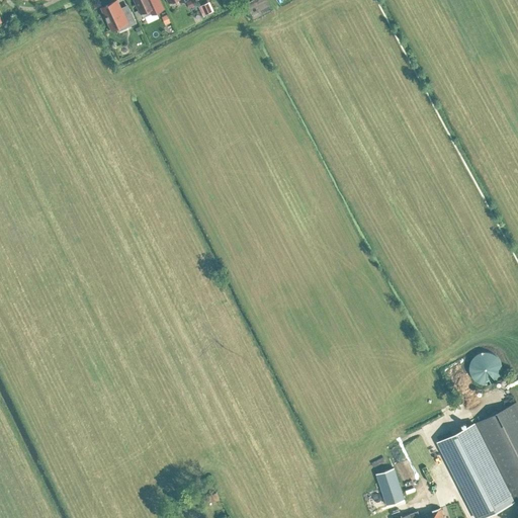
[(115,0),(102,6),(112,28),(123,22),(125,27),(137,22),(130,7),(122,11),(116,0),(115,0)]
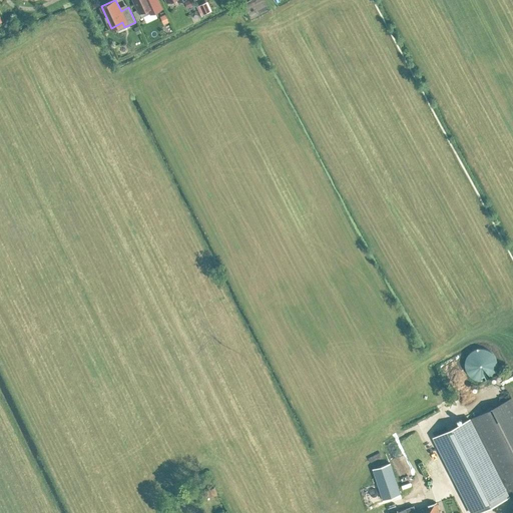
[(133,0),(142,17),(161,8),(156,0),(133,0)]
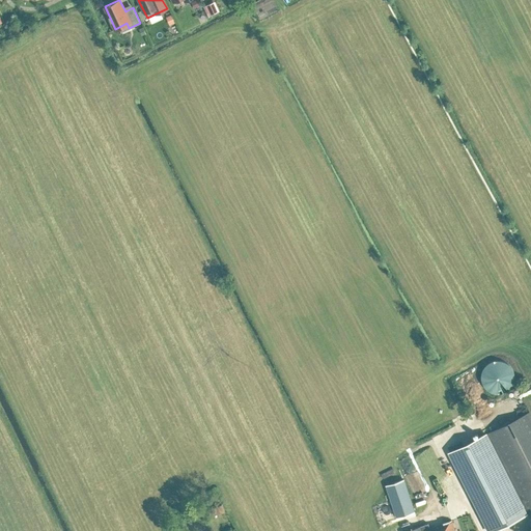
[(219,10),(215,1),(205,5),(210,15),(219,10)]
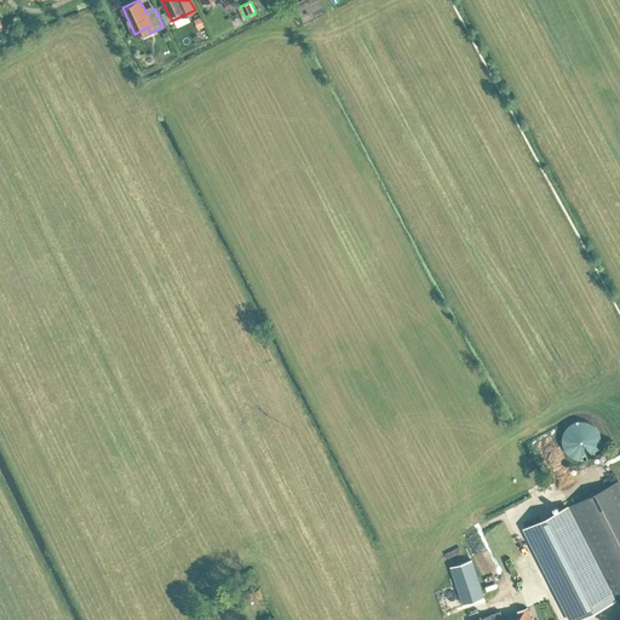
[(205,26),(200,16),(194,19),(197,28),(205,26)]
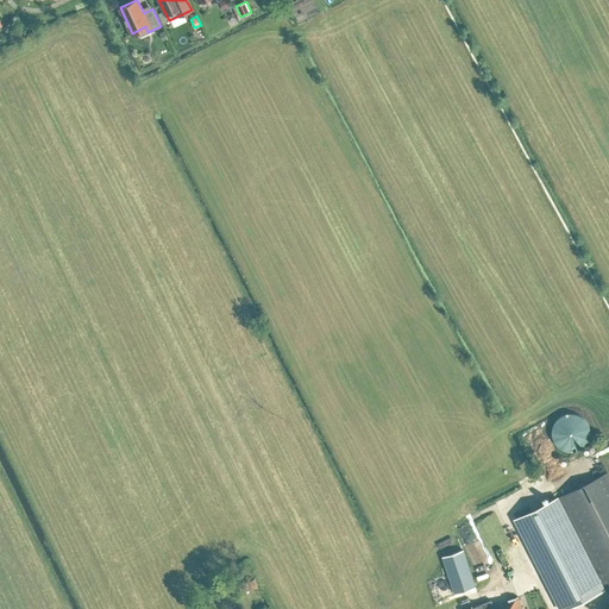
[(590,412),(556,414),(558,447),(592,445),(590,412)]
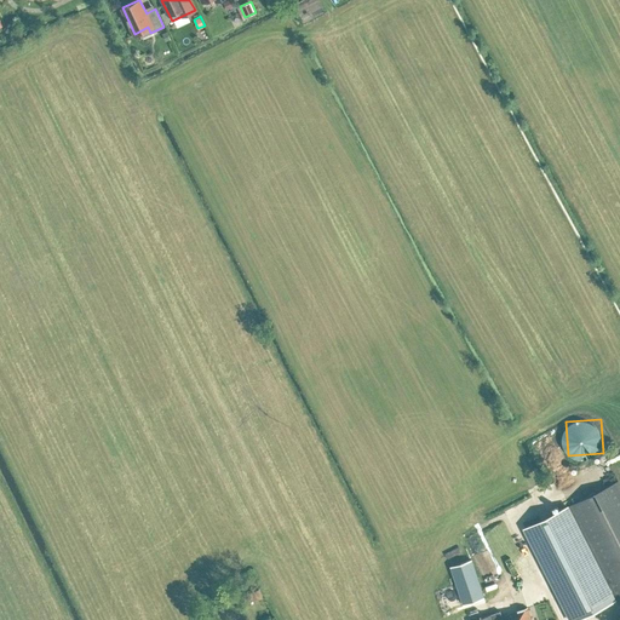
[(616,598),(619,596),(619,484),(618,480),(569,505),(616,598)]
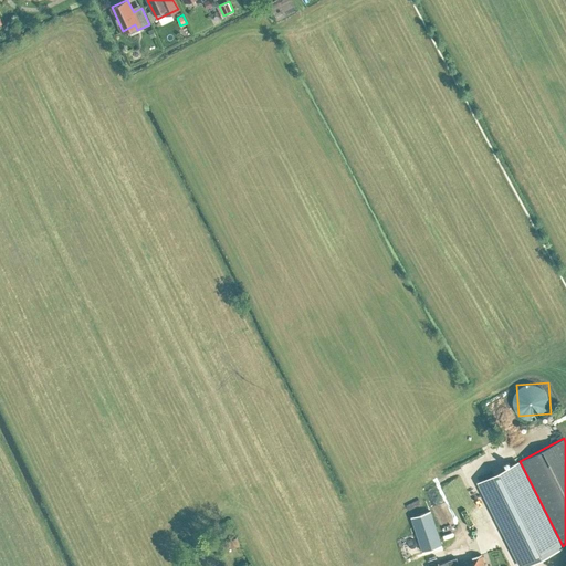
[(519,461),(479,481),(521,565),(522,565),(562,546),(519,461)]
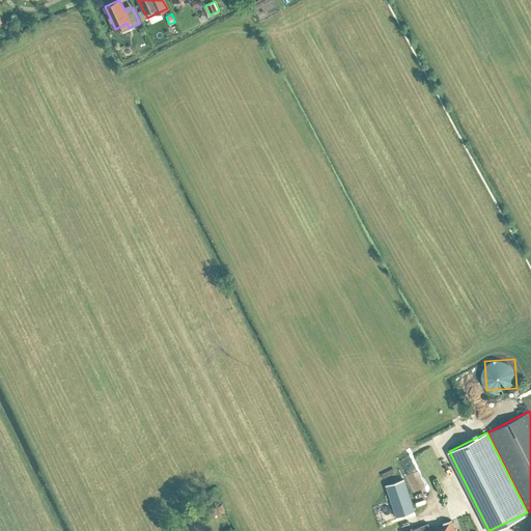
[(396,516),(415,510),(404,478),(386,484),(396,516)]
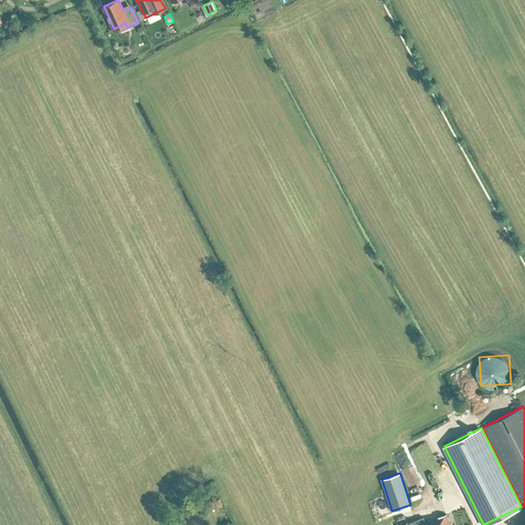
[(409,489),(415,508),(429,503),(422,485),(409,489)]
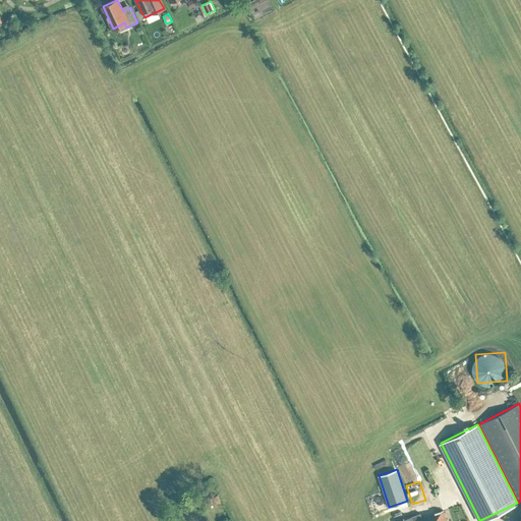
[(446,520),(443,510),(421,517),(419,513),(394,520),(446,520)]
